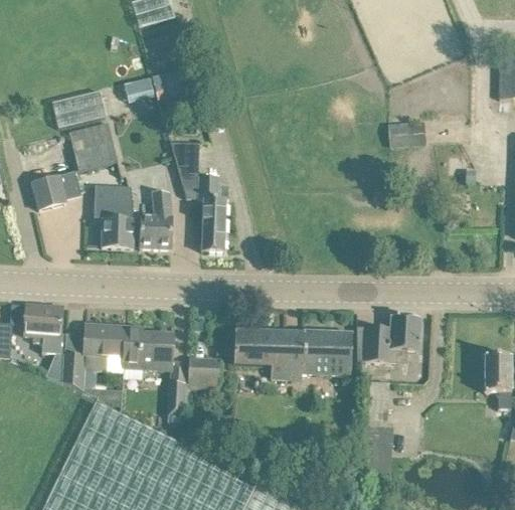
[(514,47),(499,47),(499,98),(514,98),(514,47)]
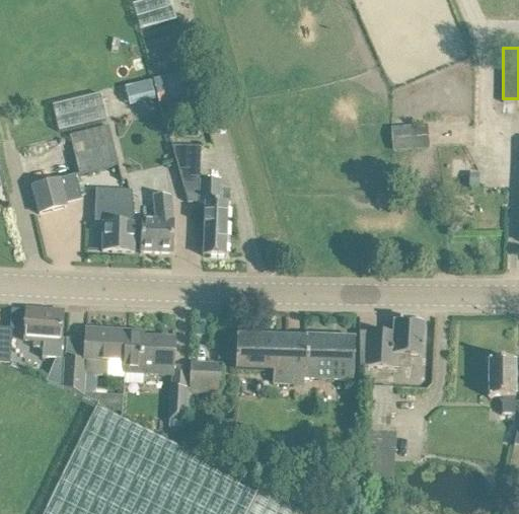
[(74,153),(114,143),(108,121),(69,131),(74,153)]
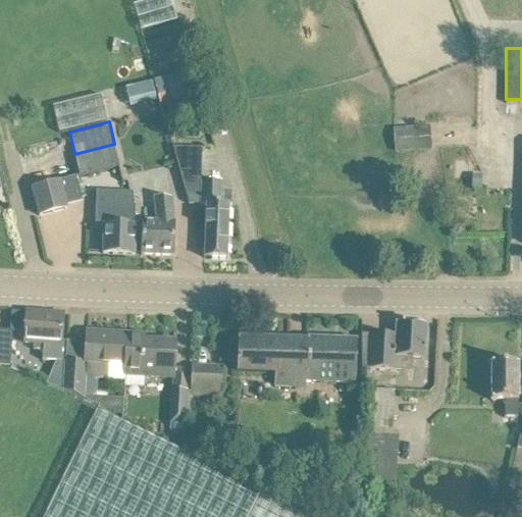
[(421,121),(394,123),(396,147),(422,145),(421,121)]
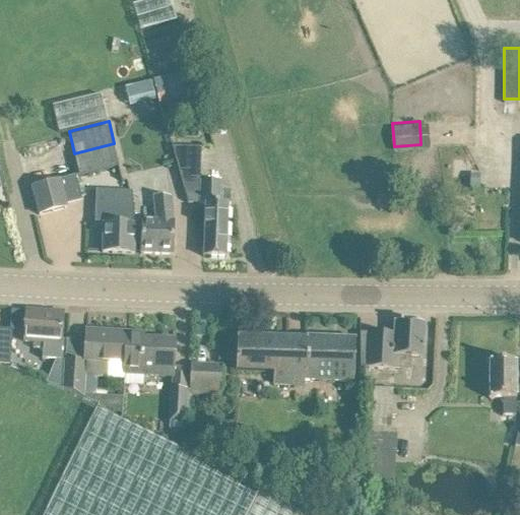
[(226,253),(226,233),(228,202),(230,202),(231,187),(221,187),(222,179),(200,178),(201,143),(172,142),(188,198),(205,198),(203,253),(226,253)]
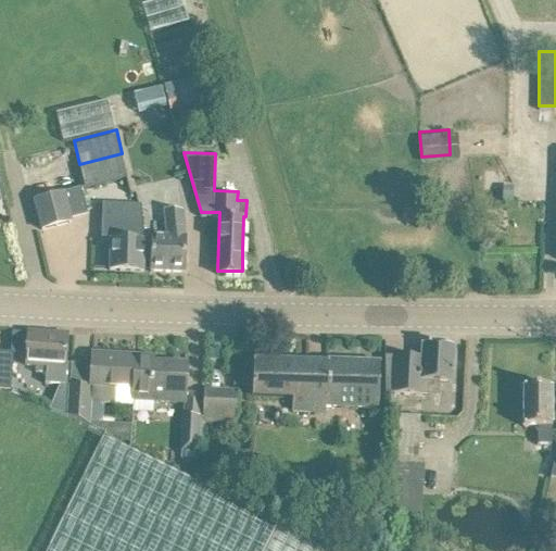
[(84,182),(126,171),(122,153),(79,164),(84,182)]
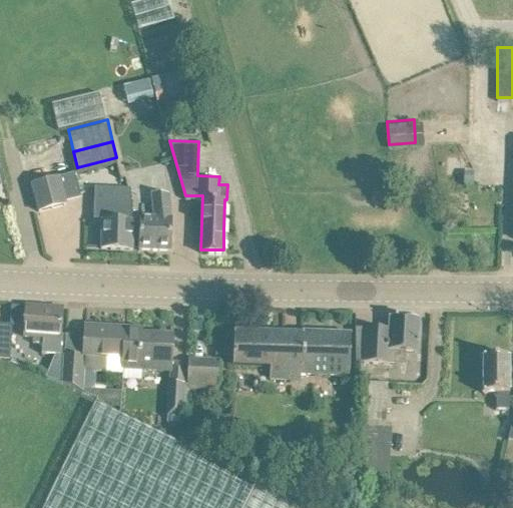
[(79,189),(74,169),(31,180),(38,207),(65,200),(63,193),(79,189)]
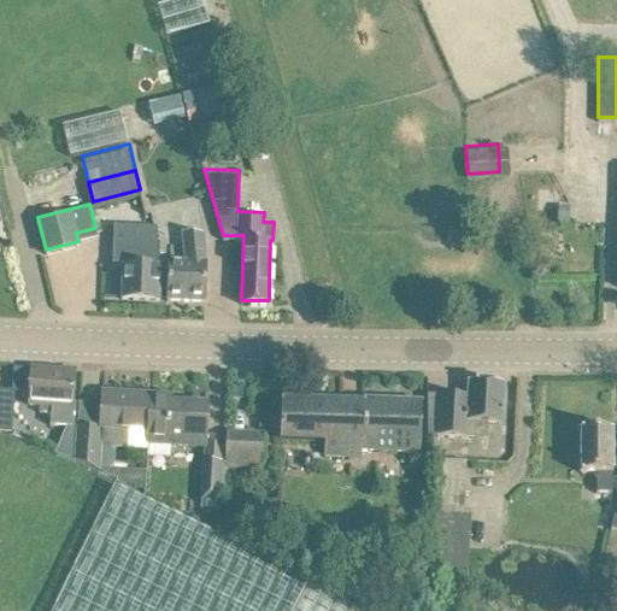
[(557,204),(557,219),(569,219),(570,204),(557,204)]
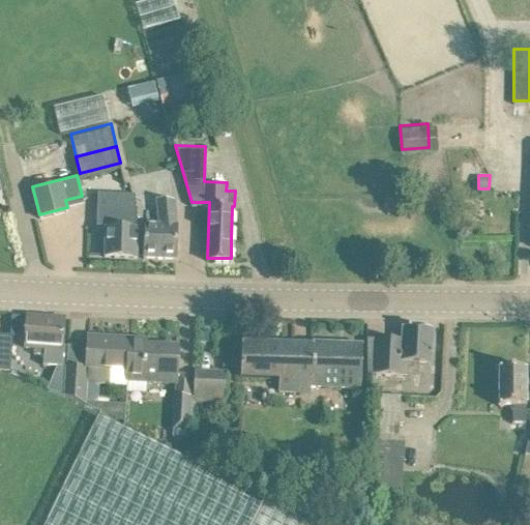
[(106,226),(105,253),(137,255),(138,226),(136,192),(98,190),(96,226),(106,226)]
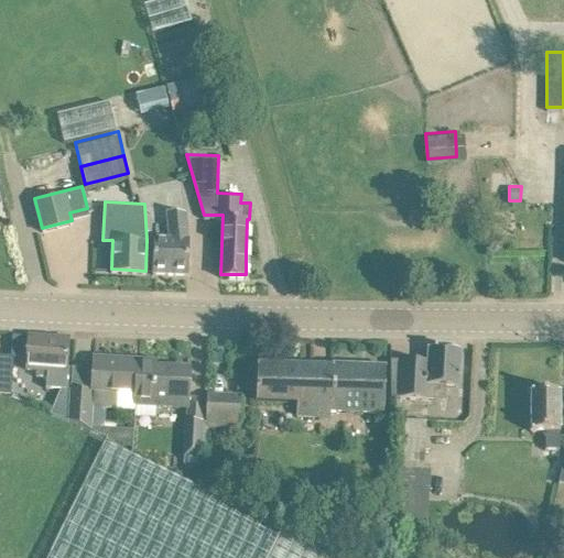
[(187,272),(188,250),(188,236),(185,210),(165,208),(170,234),(154,233),(153,249),(153,271),(187,272)]
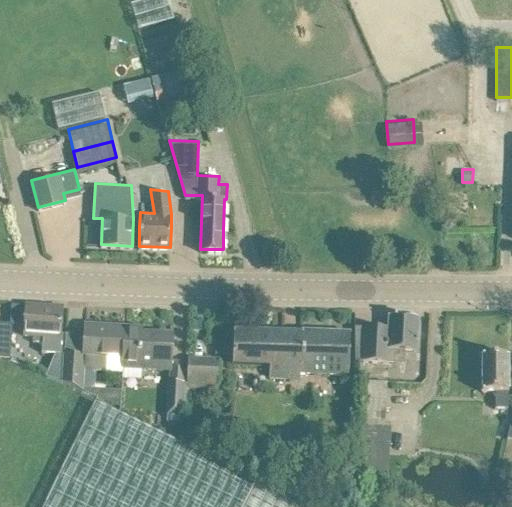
[(24,322),(23,331),(33,332),(32,340),(41,340),(41,350),(59,352),(60,334),(61,325),(62,305),(25,302),(25,303),(24,322)]
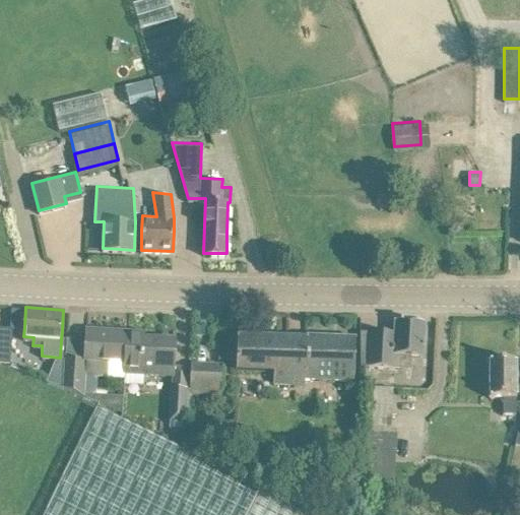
[(393,331),(360,330),(359,364),(383,365),(410,367),(410,352),(423,353),(425,340),(426,320),(393,318),(393,331)]
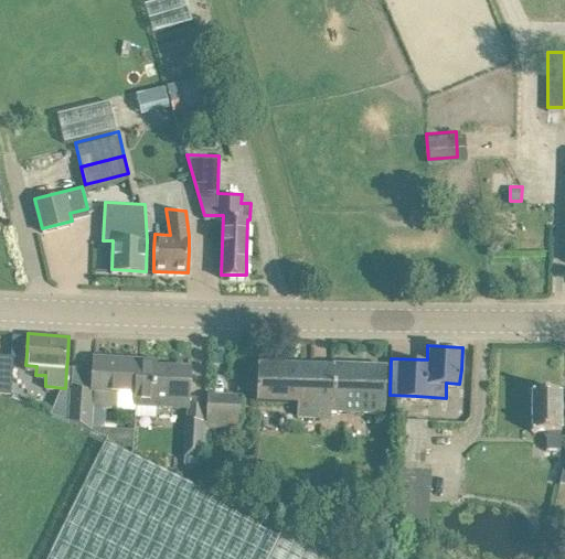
[(0,390),(11,391),(13,365),(13,354),(0,353),(0,390)]
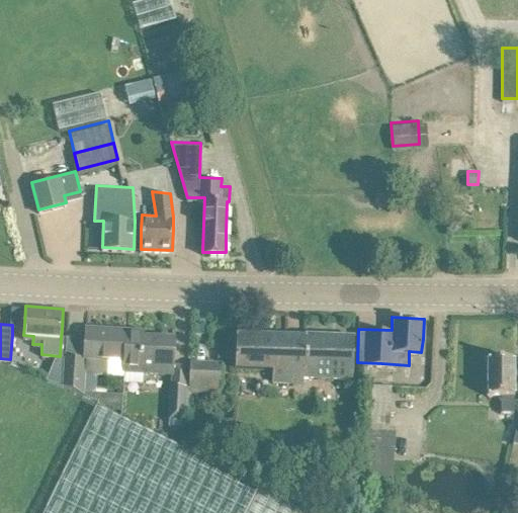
[(125,358),(126,333),(127,328),(86,325),(84,356),(86,356),(108,357),(124,358),(125,358)]
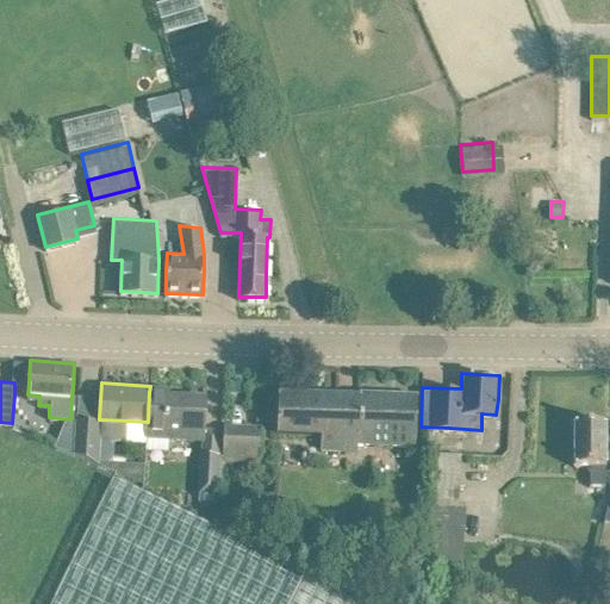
[(278,390),(277,413),(277,431),(321,433),(321,449),(356,450),(356,442),(415,444),(416,393),(360,391),(360,393),(278,390)]
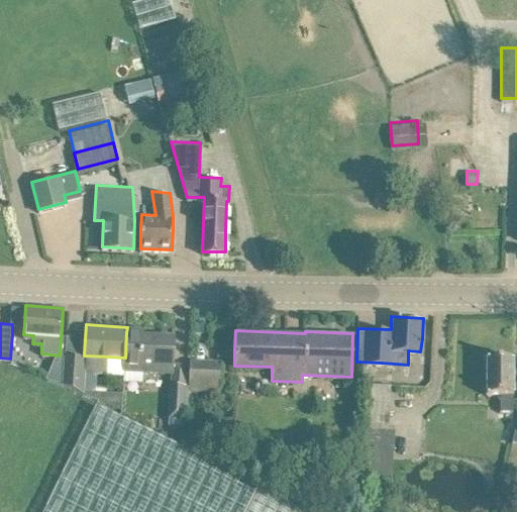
[(123,373),(123,379),(141,380),(142,369),(171,370),(172,370),(173,361),(173,355),(174,335),(143,333),(126,332),(125,357),(124,357),(124,368),(123,373)]
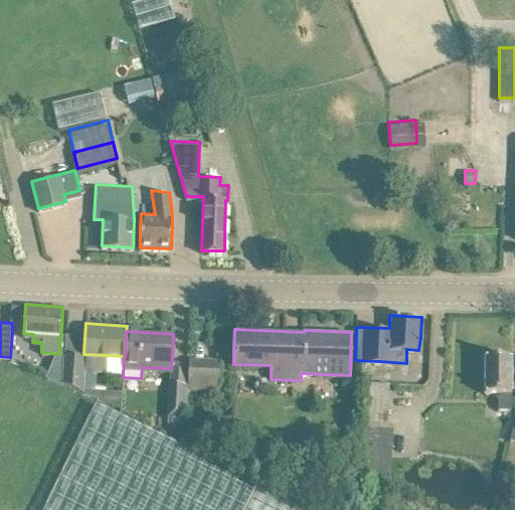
[(83,369),(84,359),(79,358),(79,353),(64,352),(62,379),(62,381),(82,390),(83,369)]
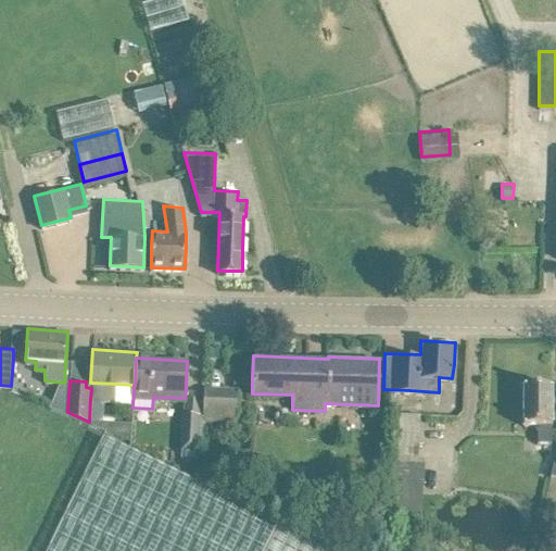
[(527,384),(523,384),(523,405),(523,423),(538,423),(538,440),(552,440),(552,405),(552,384),(538,384),(538,380),(527,380),(527,384)]
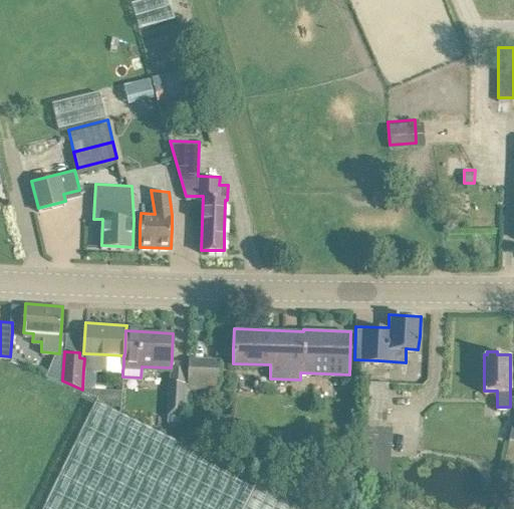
[(83,368),(82,390),(105,399),(105,388),(105,384),(94,384),(95,369),(122,370),(123,365),(123,355),(107,354),(85,353),(84,358),(83,368)]
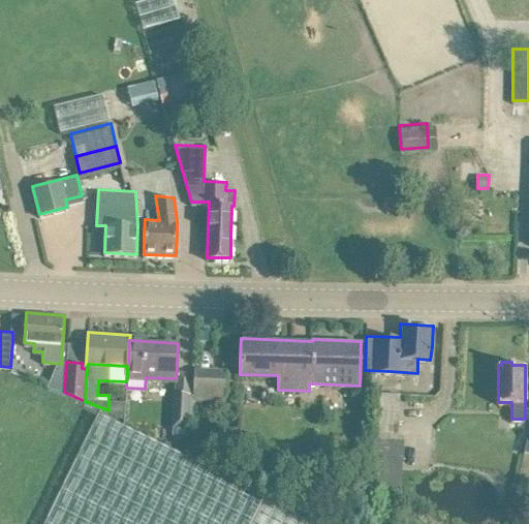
[(224,399),(225,367),(194,366),(193,393),(193,398),(224,399)]
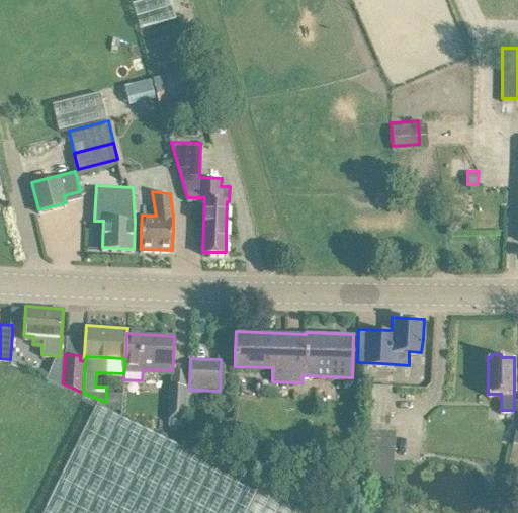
[(391,383),(367,382),(366,428),(389,429),(391,383)]
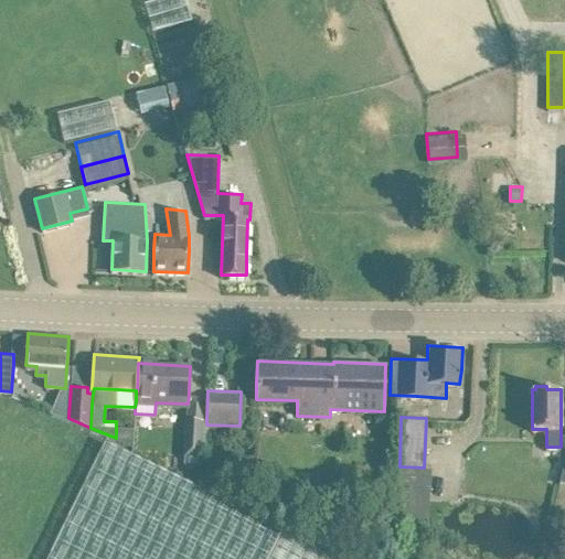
[(202,455),(203,419),(188,418),(184,418),(183,454),(202,455)]
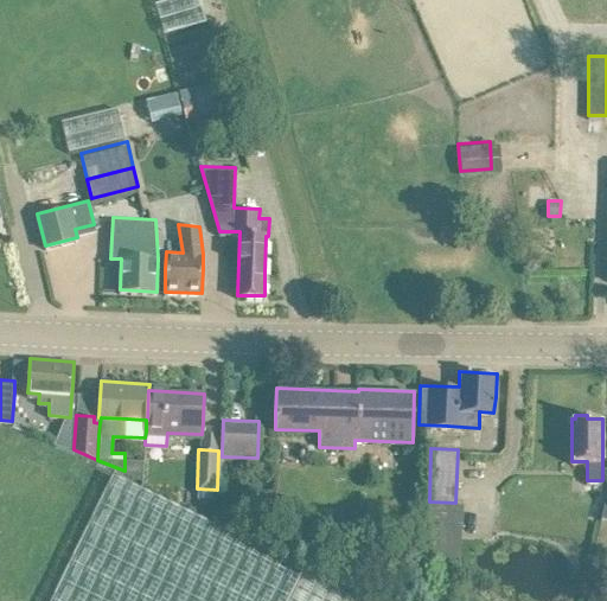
[(375,600),(304,568),(305,564),(113,472),(49,600),(375,600)]
